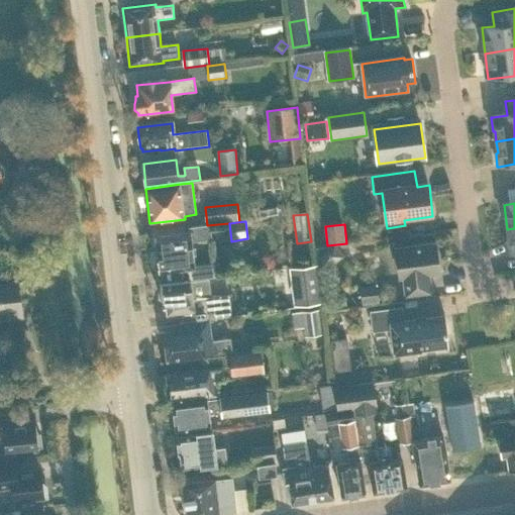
[(190,281),(217,278),(215,266),(196,269),(193,244),(214,241),(212,227),(191,230),(191,234),(158,238),(160,254),(155,262),(157,271),(161,274),(161,275),(189,272),(190,281)]
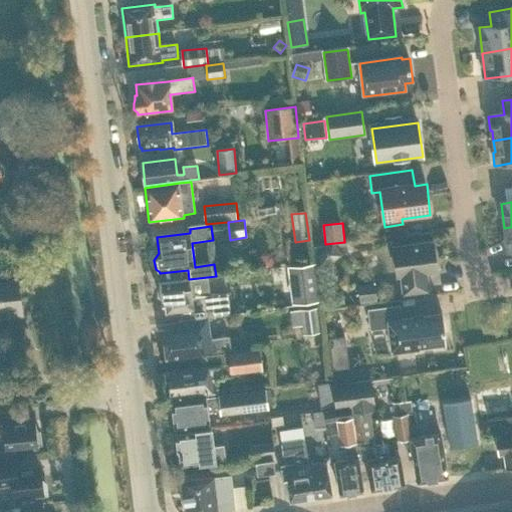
[(405,295),(429,292),(426,274),(438,273),(434,243),(394,248),(398,278),(402,277),(405,295)]
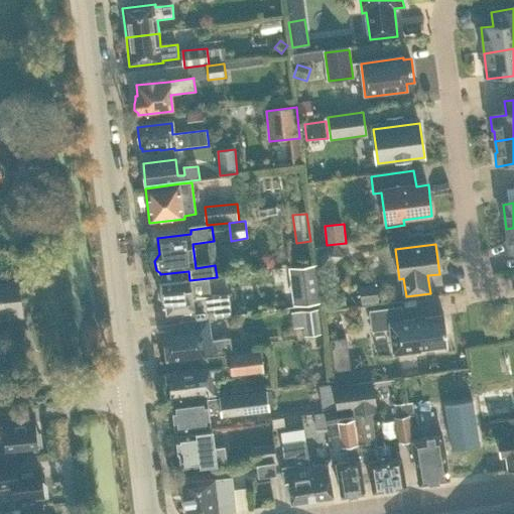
[(319,272),(343,257),(336,246),(316,248),(319,272)]
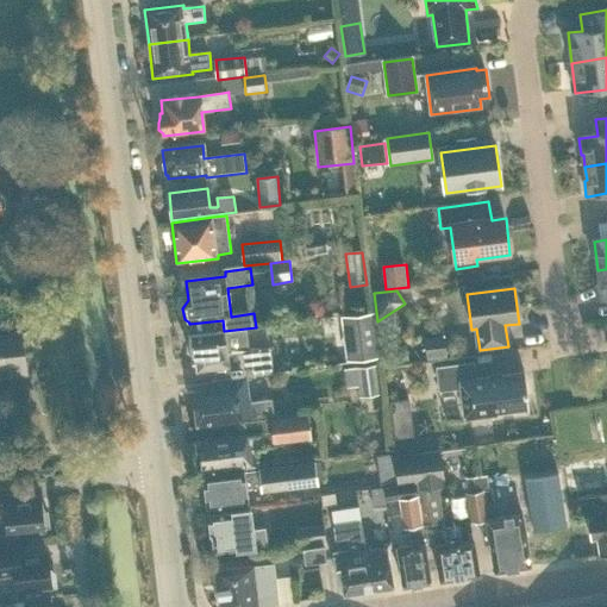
[(380,358),(375,313),(342,318),(346,362),(380,358)]
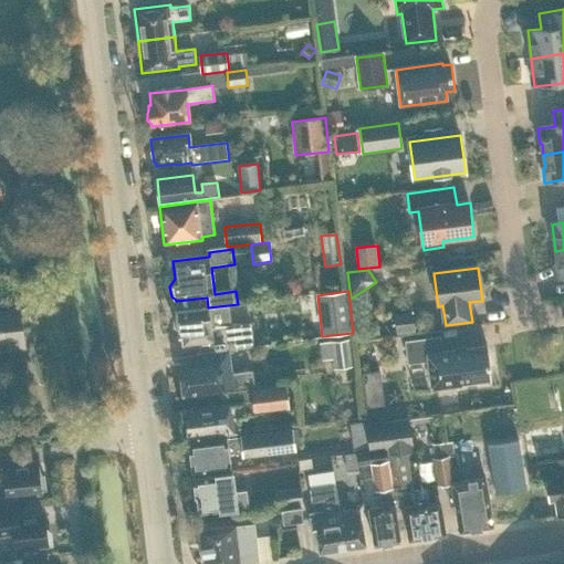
[(185,346),(199,344),(200,355),(253,347),(251,325),(232,327),(230,307),(176,315),(177,320),(174,324),(174,329),(178,331),(179,336),(184,335),(185,346)]
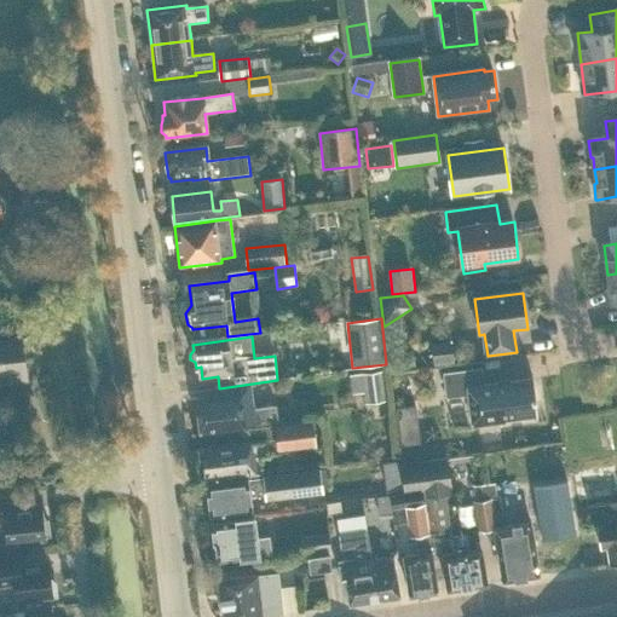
[(455,364),(453,342),(432,346),(434,367),(455,364)]
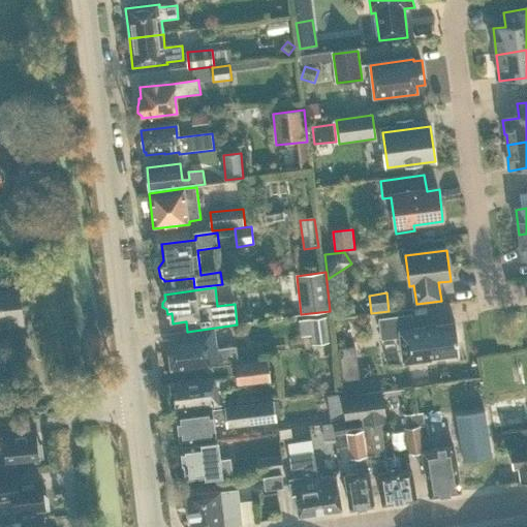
[(459,358),(460,358),(456,323),(454,323),(455,324),(414,330),(412,316),(379,320),(382,341),(401,338),(404,365),(432,362),(432,360),(459,357),(459,358)]
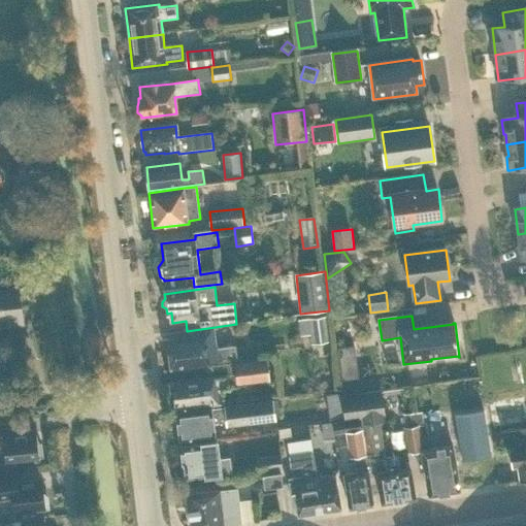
[(330,343),(326,317),(298,321),(300,337),(311,336),(313,346),(330,343)]
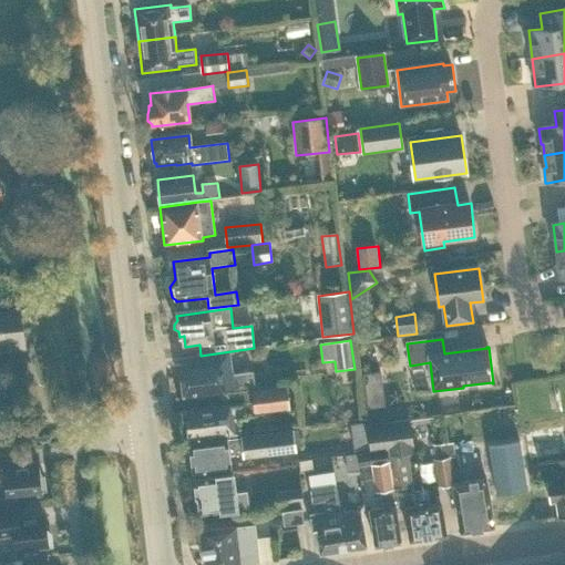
[(252,375),(234,377),(232,353),(198,357),(199,370),(181,372),(183,397),(254,389),(252,375)]
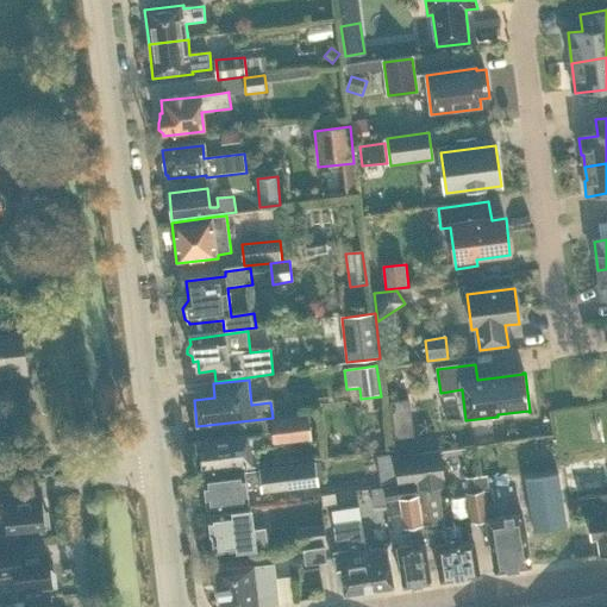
[(312,440),(308,415),(269,420),(273,445),(312,440)]
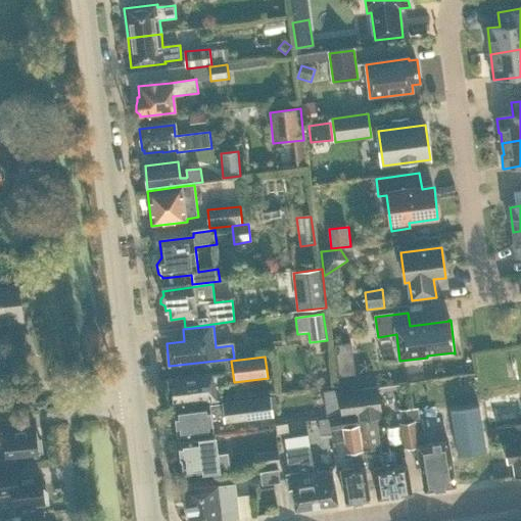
[(354,364),(337,366),(339,385),(357,383),(354,364)]
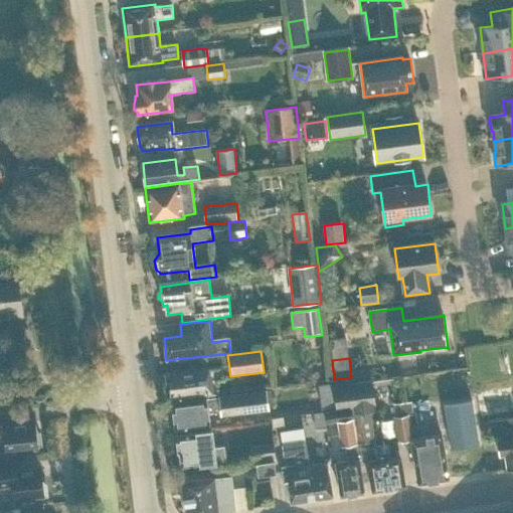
[(221,378),(221,377),(220,367),(169,374),(172,399),(217,393),(215,379),(221,378)]
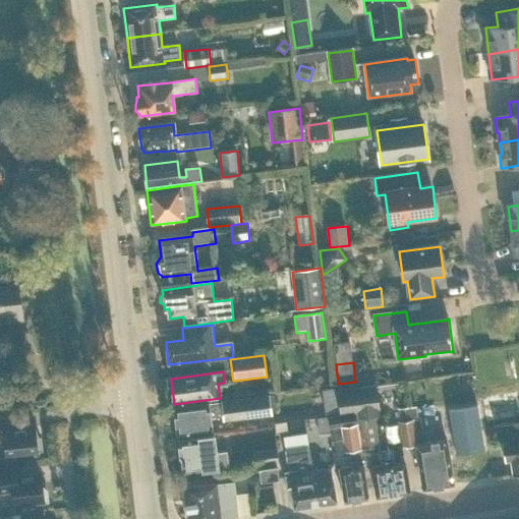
[(358,419),(362,450),(380,448),(376,417),(382,416),(378,388),(338,393),(341,416),(357,414),(358,419)]
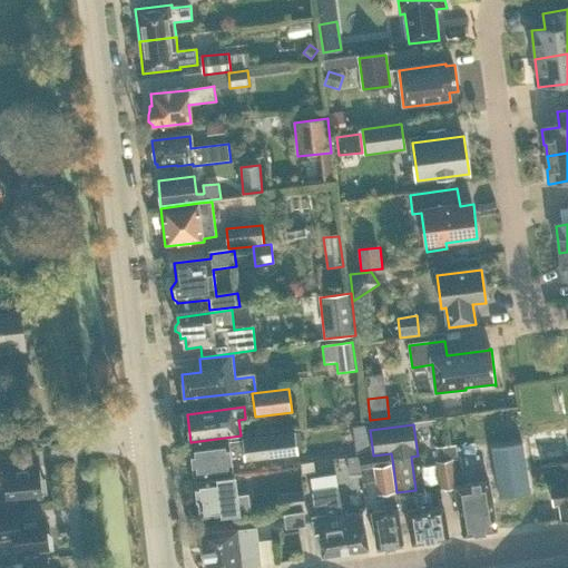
[(567,424),(526,431),(527,437),(531,466),(567,459),(567,424)]
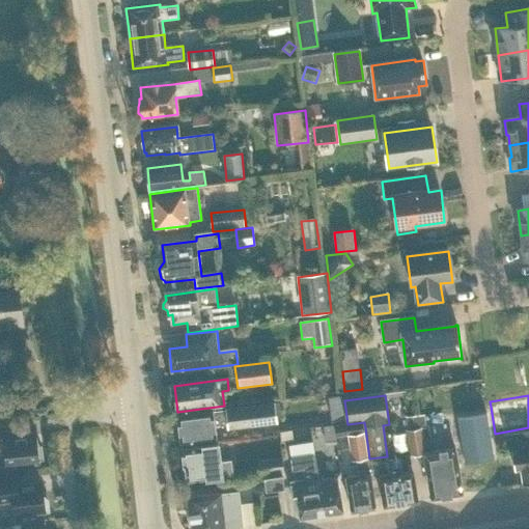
[(227,429),(276,423),(274,406),(178,417),(182,443),(215,439),(214,428),(227,426),(227,429)]
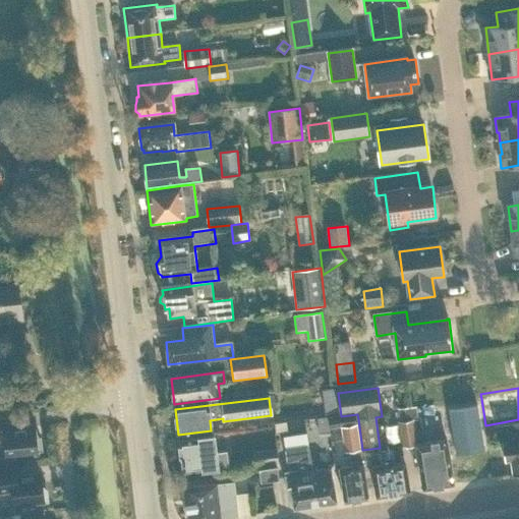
[(416,445),(412,421),(414,421),(412,407),(398,409),(400,423),(404,448),(410,447),(413,466),(418,465),(422,489),(453,484),(446,440),(416,445)]
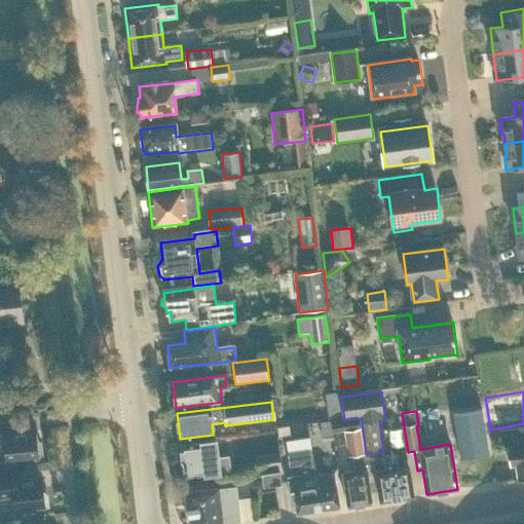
[(279,438),(291,436),(289,426),(277,428),(279,438)]
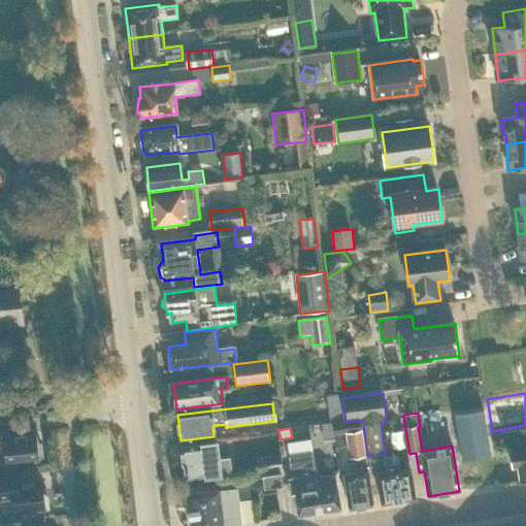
[(521,482),(525,481),(525,429),(506,433),(513,469),(519,468),(521,482)]
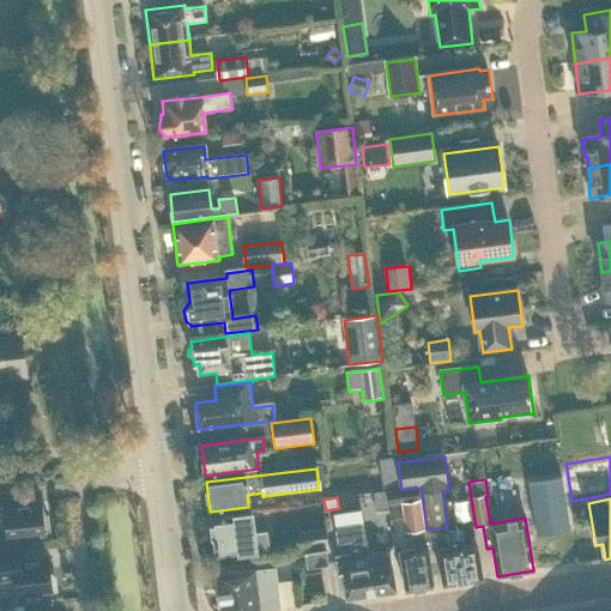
[(405,591),(433,587),(419,501),(401,503),(406,531),(415,530),(416,540),(418,540),(419,549),(399,552),(405,591)]
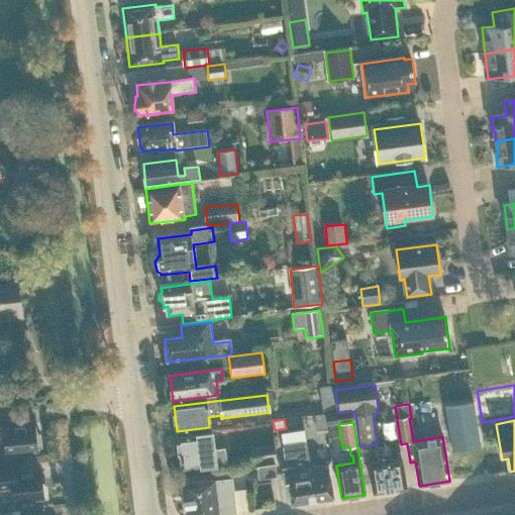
[(0,431),(0,444),(4,444),(6,457),(23,455),(22,452),(37,450),(33,426),(2,430),(2,431),(0,431)]
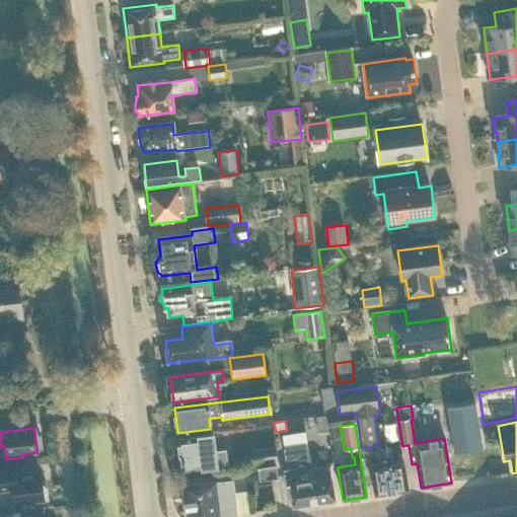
[(181,471),(227,466),(225,451),(214,452),(212,436),(178,440),(181,471)]
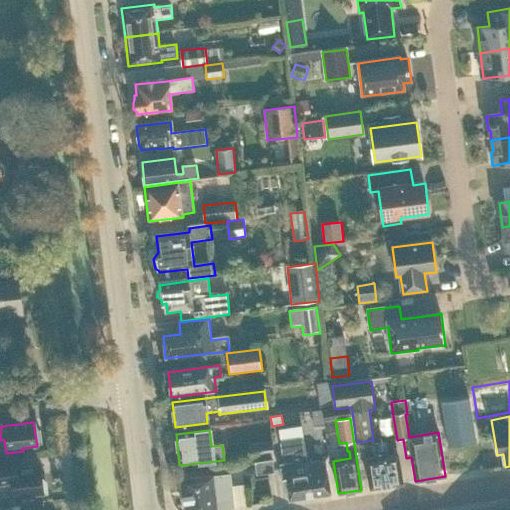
[(307,460),(306,461),(302,440),(279,443),(281,456),(291,454),(293,463),(280,465),(282,480),(285,480),(288,501),(312,497),(307,460)]
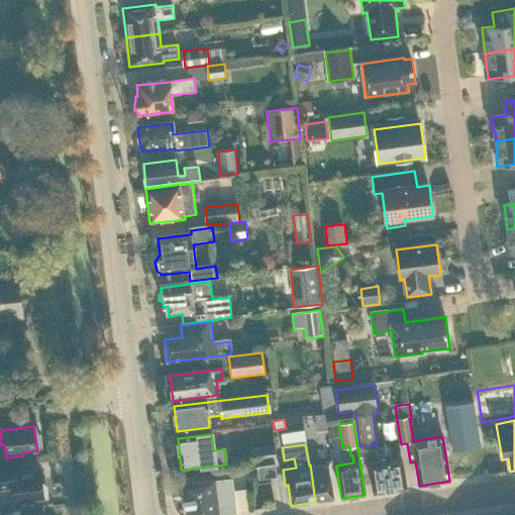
[(277,461),(275,445),(250,448),(251,465),(277,461)]
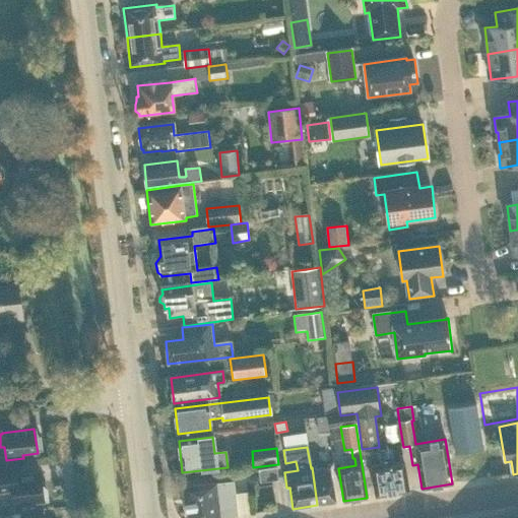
[(376,496),(407,491),(402,462),(394,464),(391,450),(379,452),(381,465),(371,467),(376,496)]
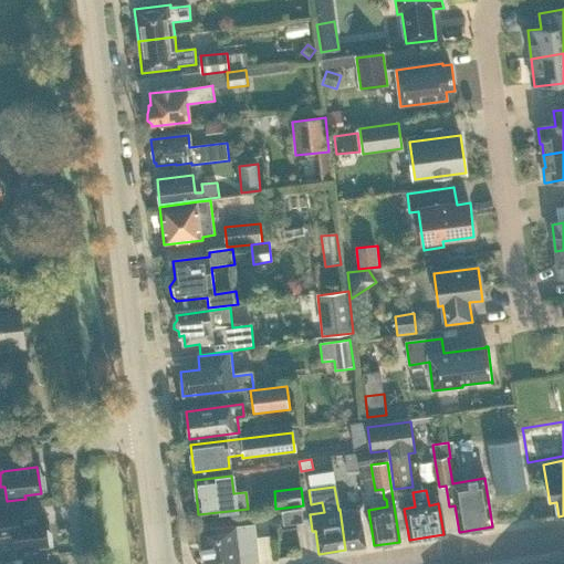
[(304,522),(302,508),(282,510),(284,525),(304,522)]
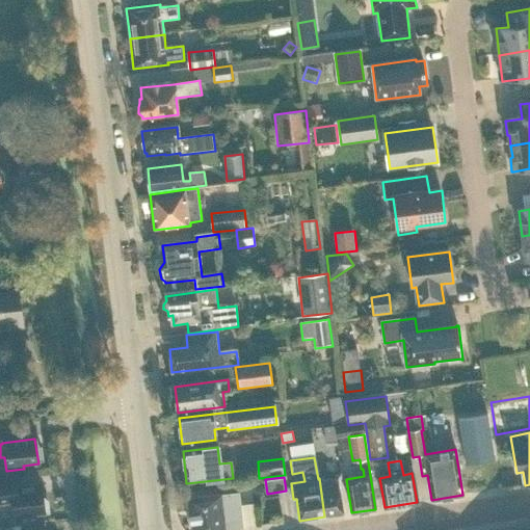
[(18,478),(0,479),(0,504),(12,503),(15,519),(20,519),(21,526),(23,526),(40,524),(38,515),(47,514),(51,514),(50,501),(45,498),(44,483),(19,486),(18,478)]
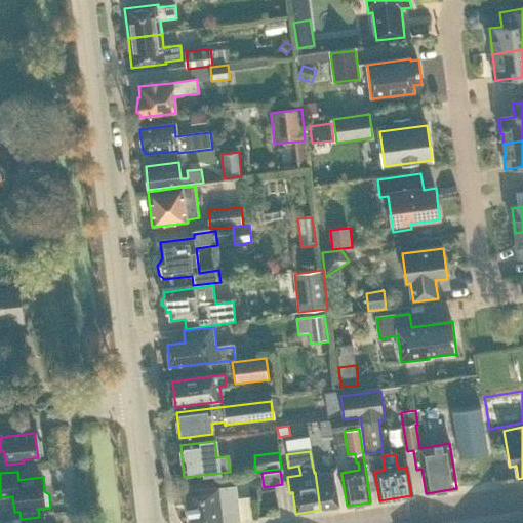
[(332,474),(318,476),(317,472),(315,472),(320,510),(337,508),(332,474)]
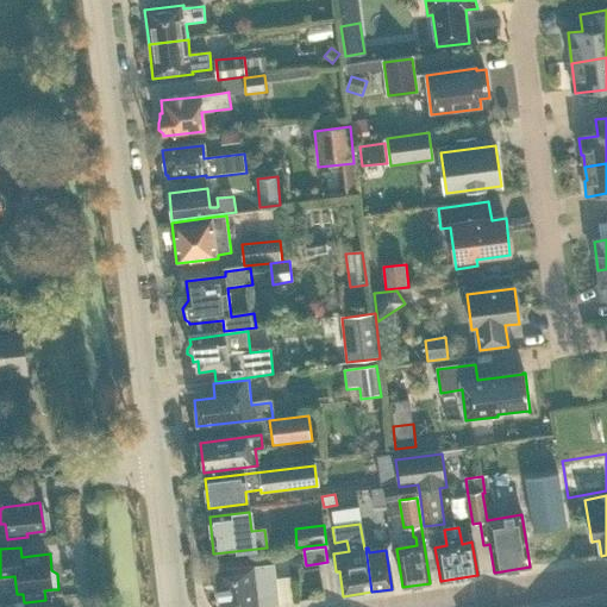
[(246,569),(217,573),(221,606),(275,606),(280,606),(276,580),(274,554),(255,556),(257,568),(246,569)]
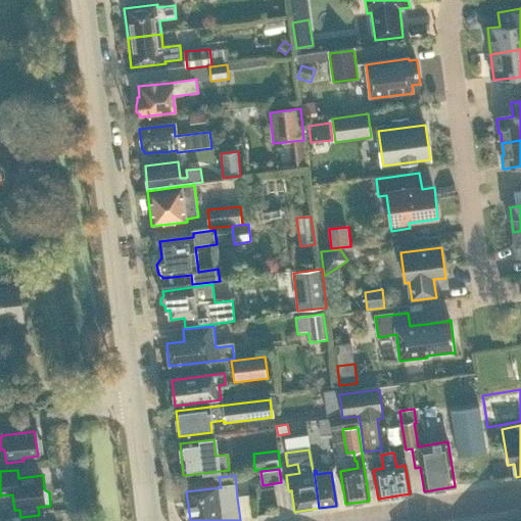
[(245,515),(254,513),(251,491),(242,492),(245,515)]
